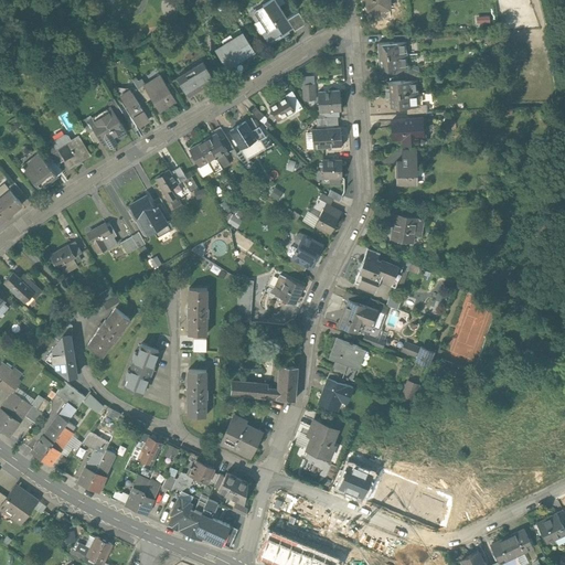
[(274,0),(273,0),(249,14),(256,24),(259,22),(272,42),(292,29),(287,20),(274,0)]
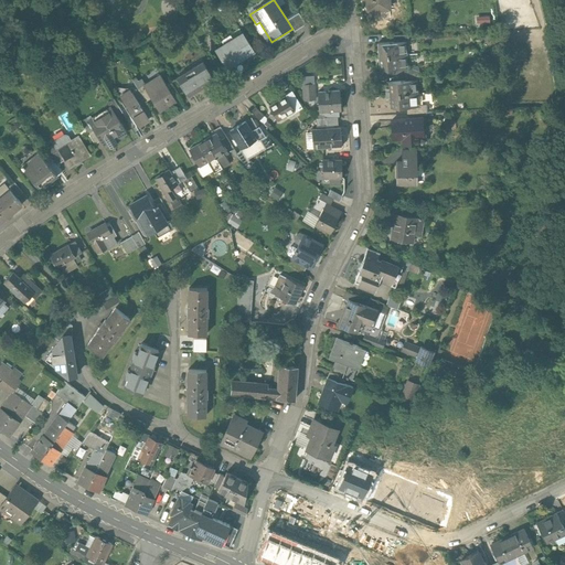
[(365,0),(368,12),(388,10),(387,0),(365,0)]
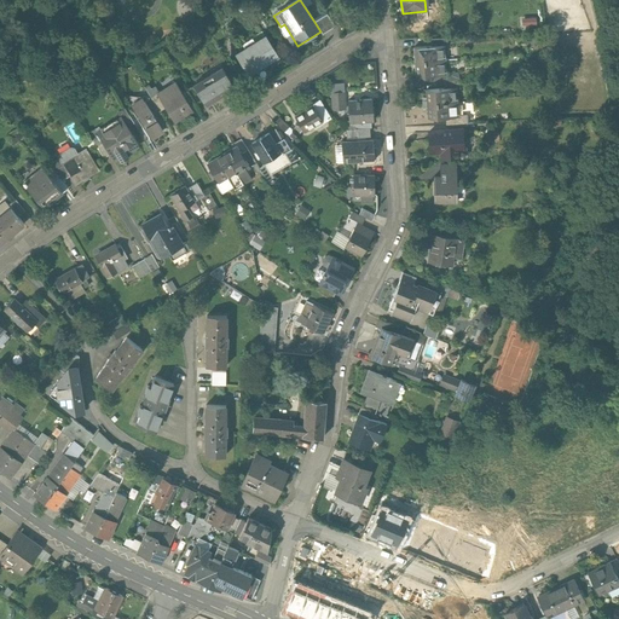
[(327,15),(314,22),(320,32),(323,35),(335,27),(327,15)]
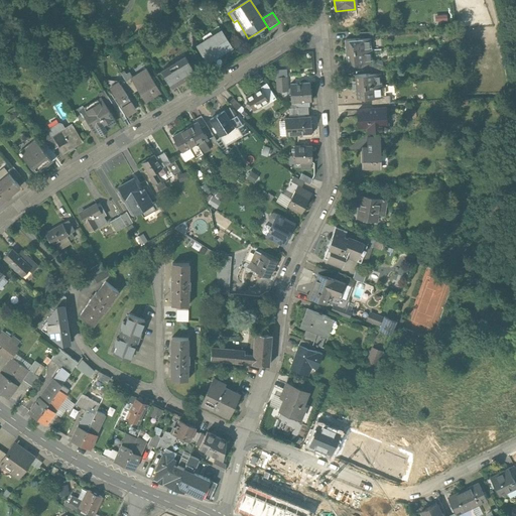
[(221,32),(198,46),(208,62),(232,48),(221,32)]
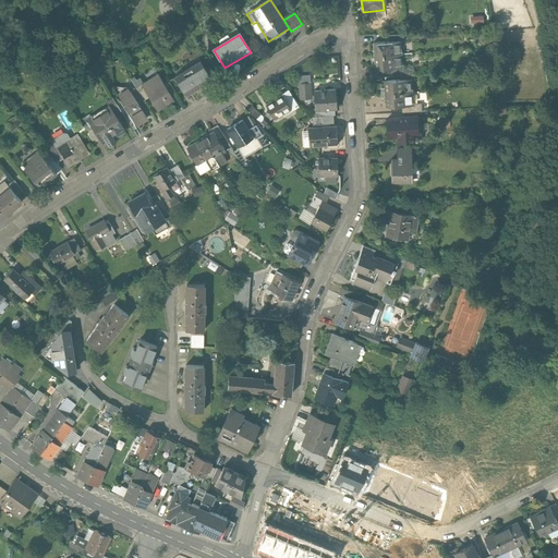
[(399,40),(372,43),(373,56),(400,53),(399,40)]
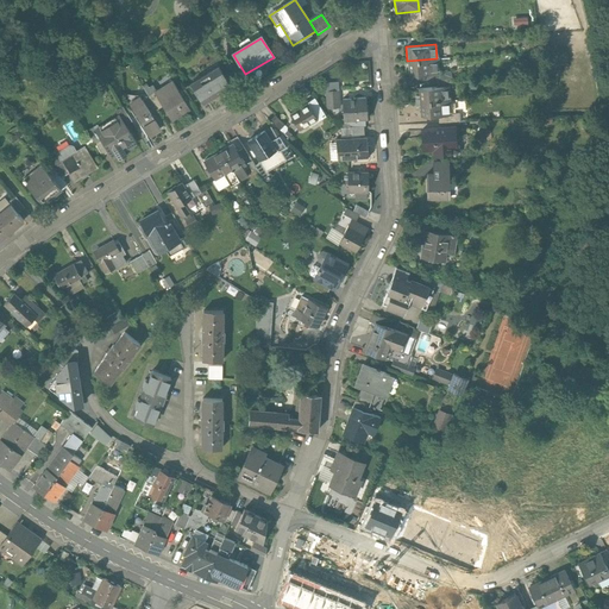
[(437,58),(407,61),(408,75),(438,73),(437,58)]
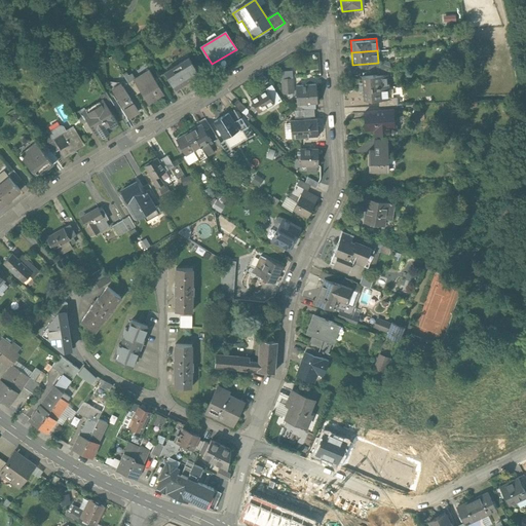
[(189,60),(164,75),(175,90),(199,75),(189,60)]
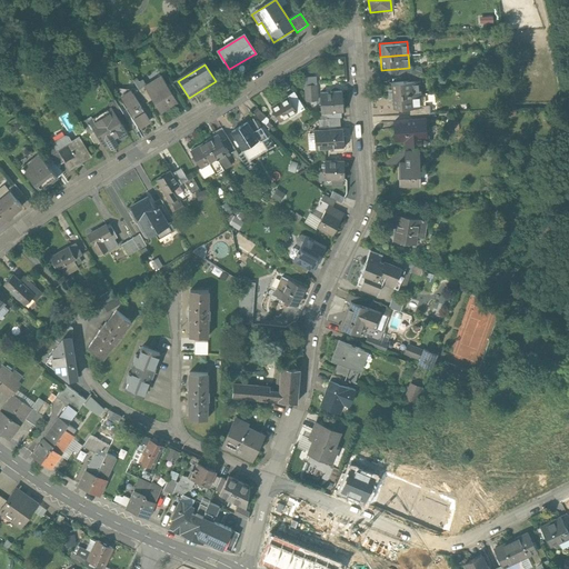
[(160,78),(143,89),(152,102),(160,116),(178,105),(160,78)]
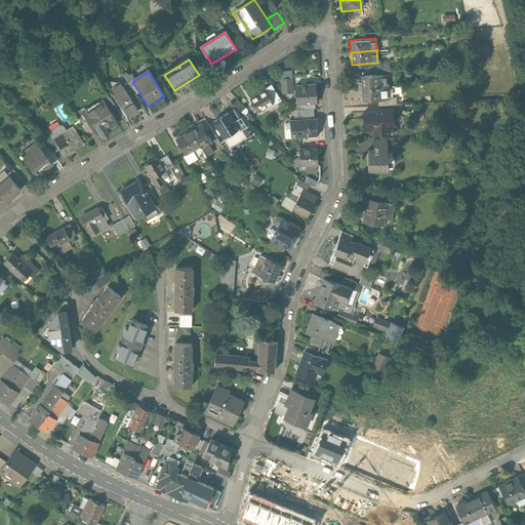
[(386,74),(361,76),(362,88),(387,86),(386,74)]
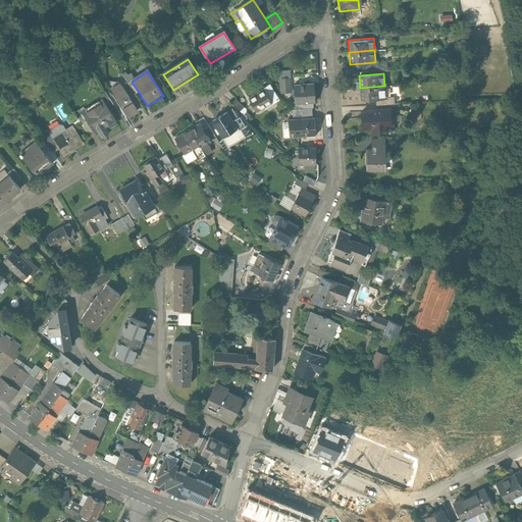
[(290,77),(279,79),(280,91),(291,90),(290,77)]
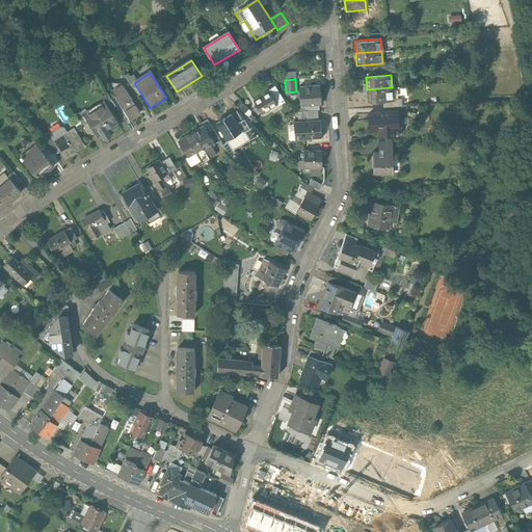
[(142,96),(134,83),(129,87),(137,99),(142,96)]
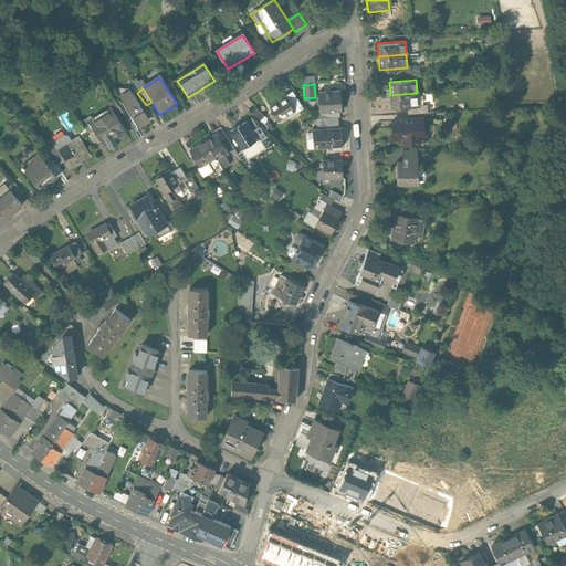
[(302,108),(292,92),(285,96),(286,97),(294,112),(296,109),(297,111),(302,108)]
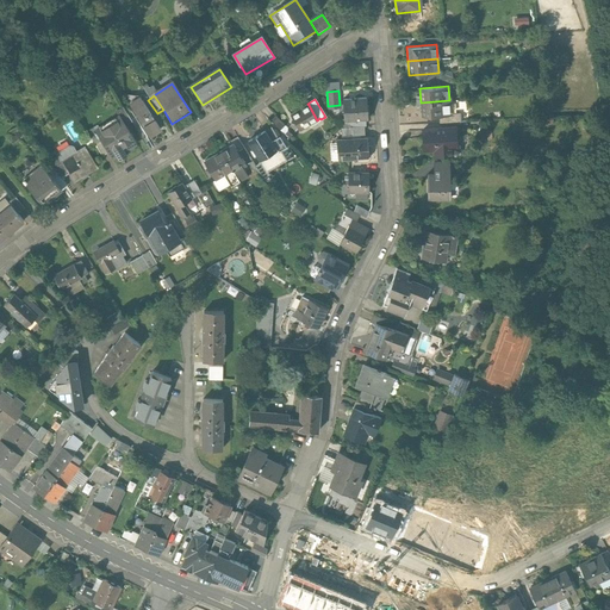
[(366,99),(343,100),(344,120),(344,122),(366,120),(367,119),(366,99)]
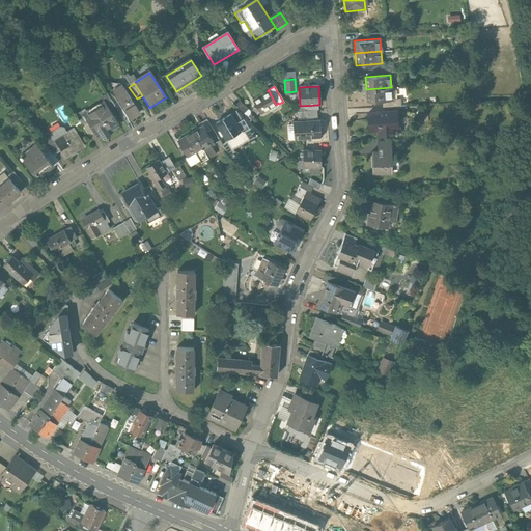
[(137,99),(129,87),(123,90),(132,102),(137,99)]
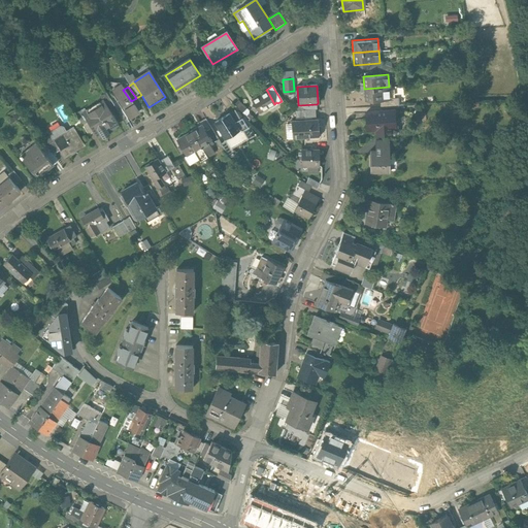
[(389,87),(364,89),(364,101),(380,99),(390,99),(390,98),(389,87)]
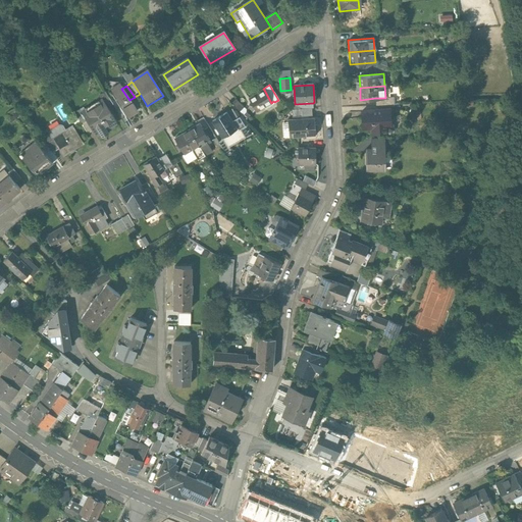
[(121,89),(112,94),(127,118),(137,112),(129,100),(121,89)]
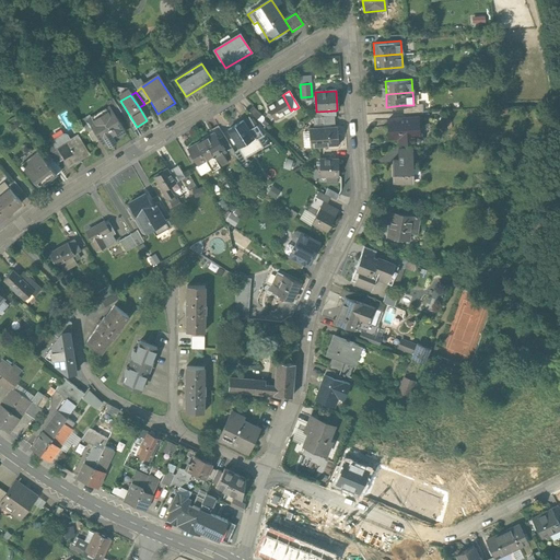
[(283,96),(267,106),(271,113),(269,114),(272,119),(275,117),(276,119),(291,111),(283,96)]
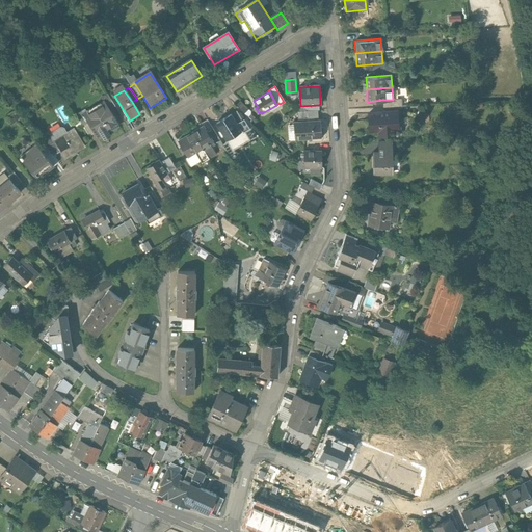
[(107,95),(101,99),(105,106),(106,105),(110,111),(115,108),(107,95)]
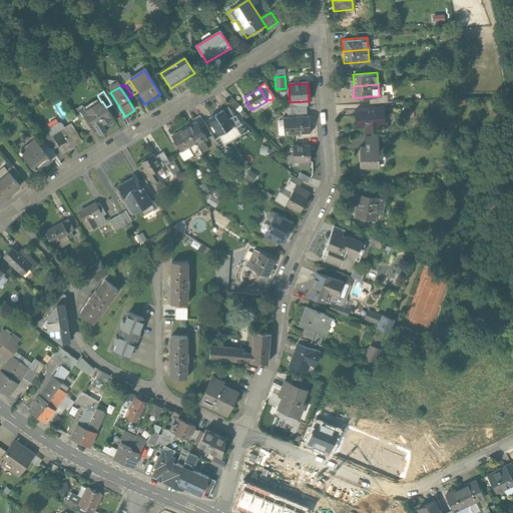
[(386,94),(379,95),(379,96),(369,96),(369,103),(386,101),(386,94)]
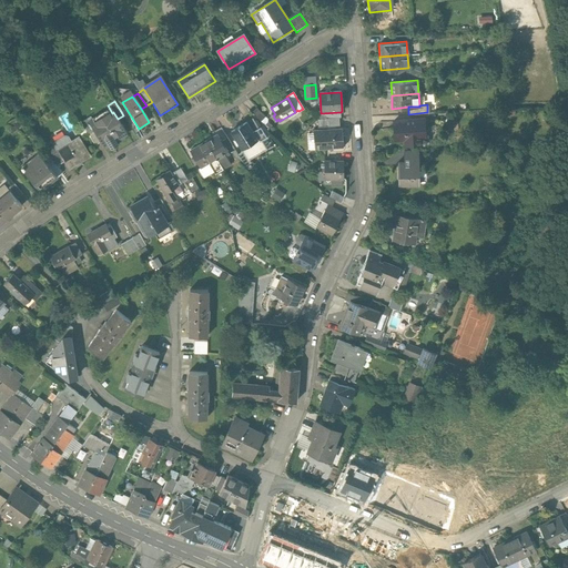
[(265,118),(256,109),(252,113),(261,122),(265,118)]
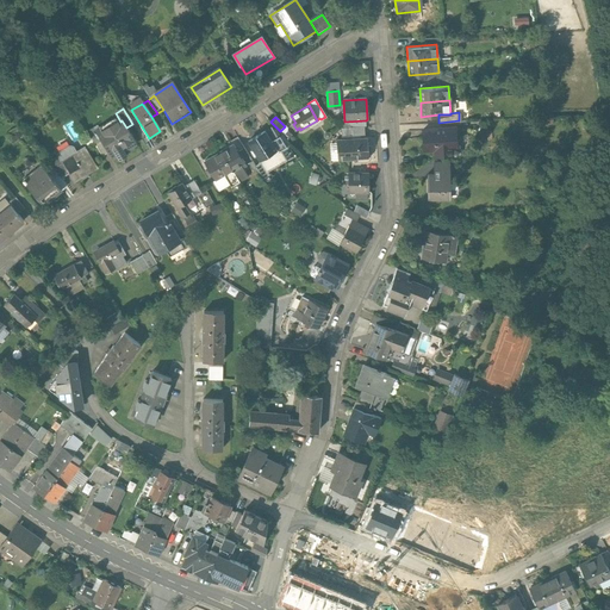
[(98,136),(101,142),(112,160),(137,145),(126,128),(122,120),(120,122),(98,136)]
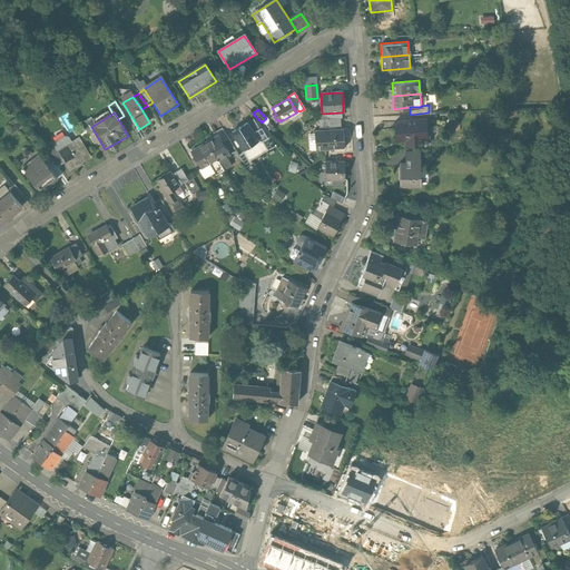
[(320,119),(318,119),(318,128),(341,127),(341,118),(320,119)]
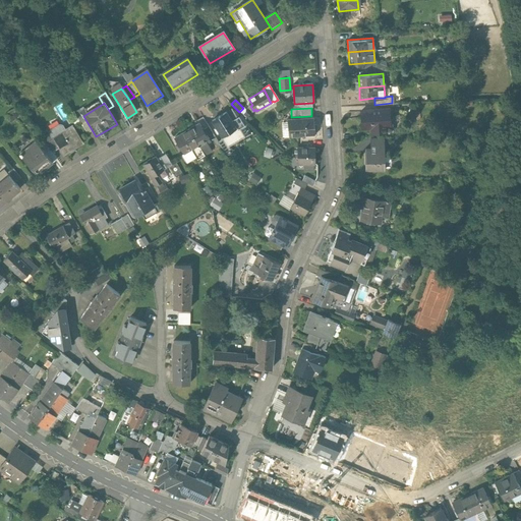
[(388,108),(360,110),(361,127),(370,126),(370,131),(385,130),(384,124),(389,123),(388,108)]
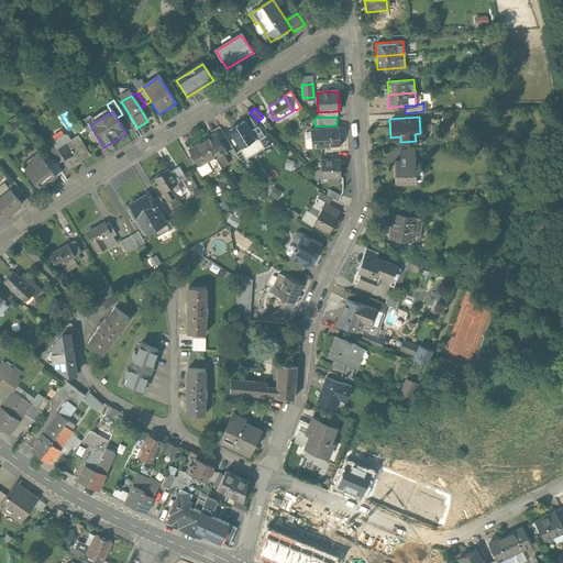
[(87,119),(80,122),(88,134),(94,131),(90,125),(87,119)]
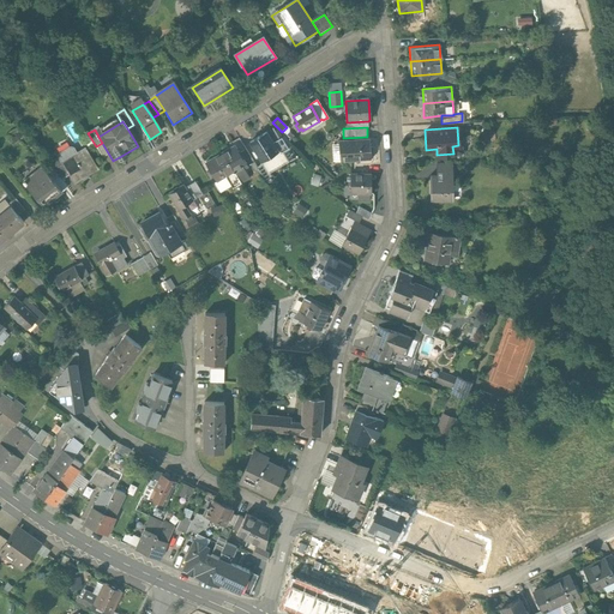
[(268,133),(250,143),(262,162),(278,152),(268,133)]
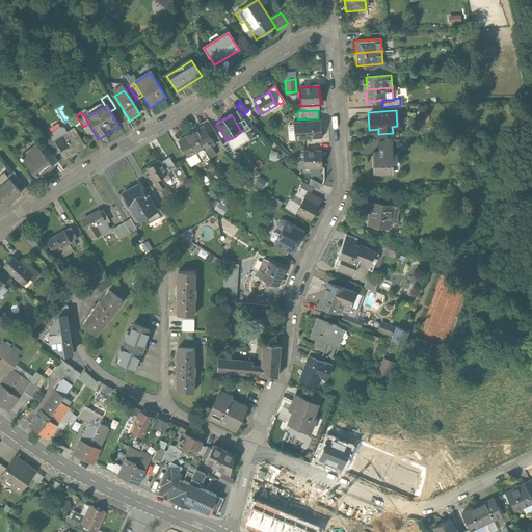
[(319,121),(298,123),(297,121),(293,122),(294,139),(320,137),(320,136),(322,136),(322,128),(320,128),(319,121)]
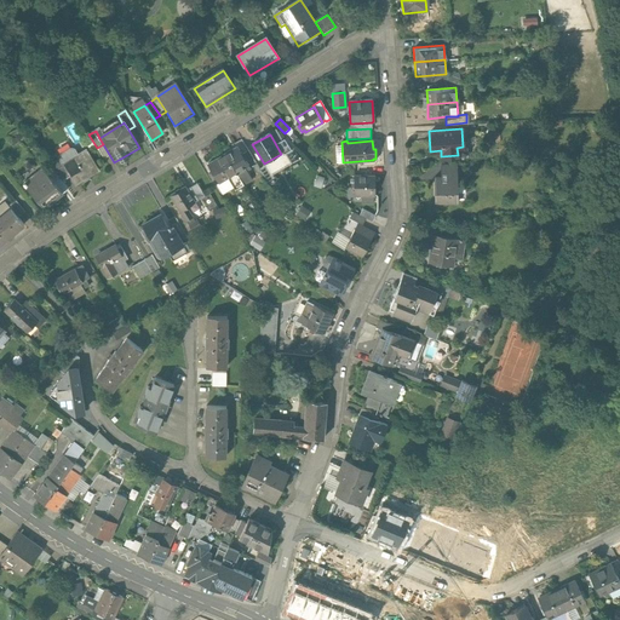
[(242,155),(237,147),(224,154),(237,176),(244,185),(252,179),(246,171),(250,168),(245,160),(247,159),(245,153),(242,155)]
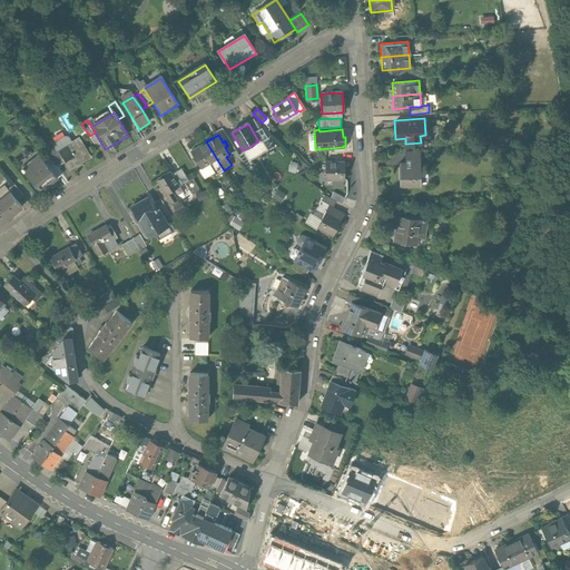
[(70,143),(68,138),(66,138),(56,144),(55,147),(53,147),(64,164),(69,172),(91,158),(79,138),(70,143)]
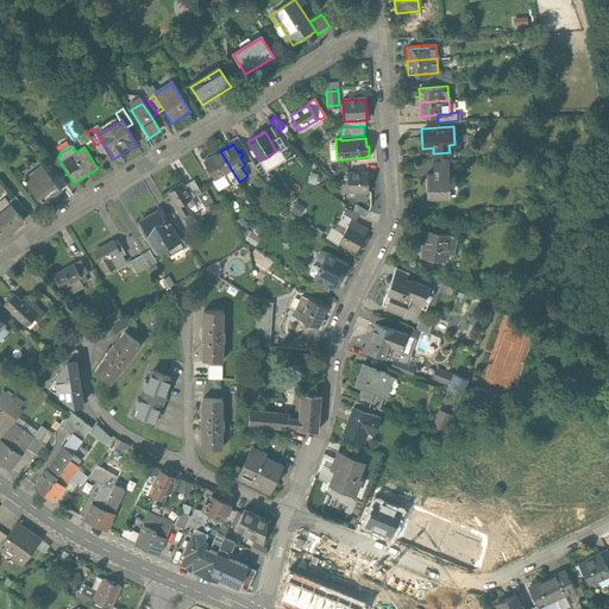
[(220,151),(205,162),(209,170),(207,173),(209,177),(213,175),(215,180),(213,181),(219,192),(230,184),(231,187),(239,182),(233,173),(220,151)]
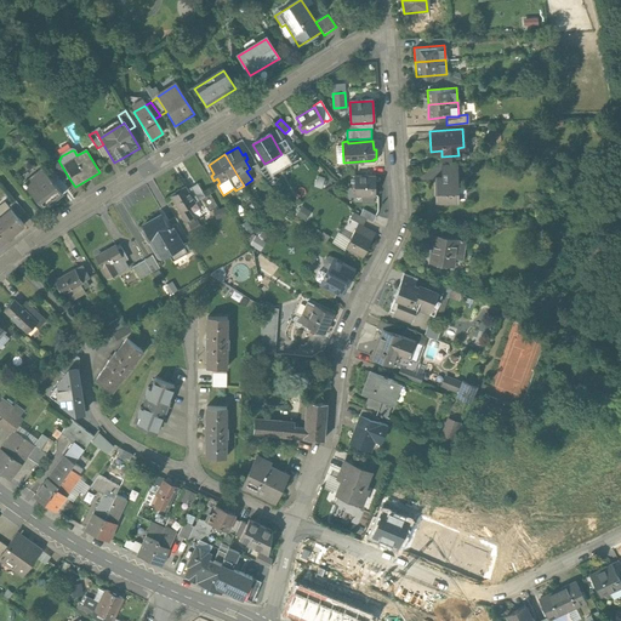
[(58,160),(49,165),(50,167),(51,169),(62,182),(69,178),(58,160)]
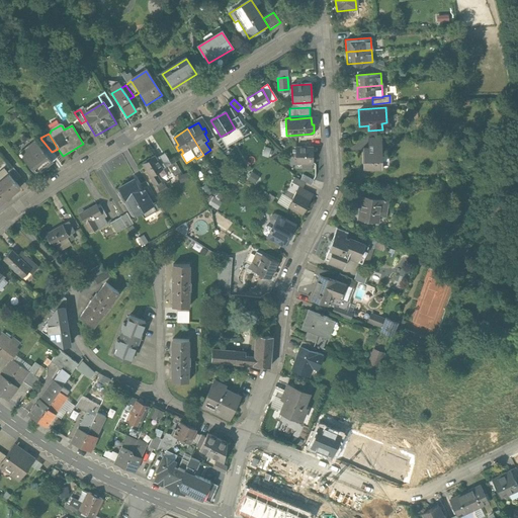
[(361,144),(362,151),(381,150),(380,137),(368,137),(368,144),(361,144)]
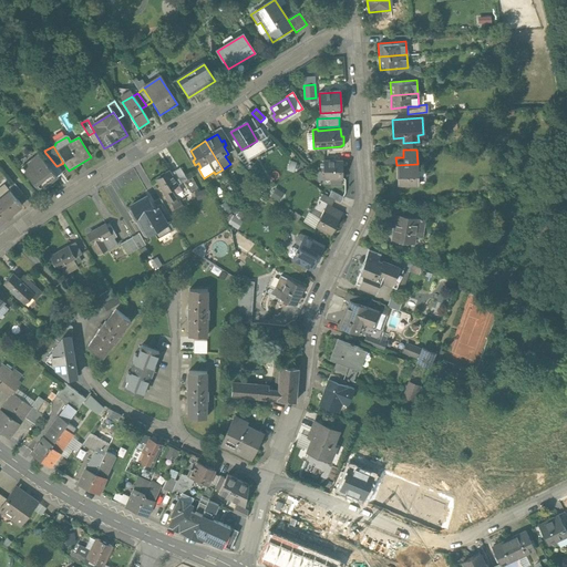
[(47,154),(45,153),(41,157),(57,177),(62,173),(57,166),(47,154)]
